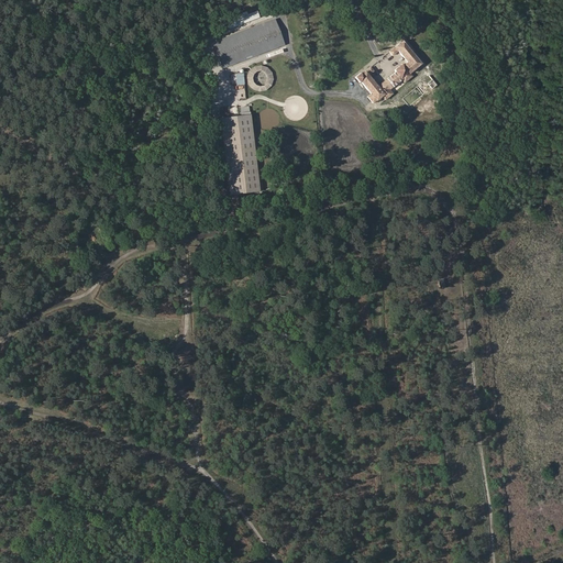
[(249,13),(247,11),(227,18),(230,29),(261,18),(258,10),(249,13)]
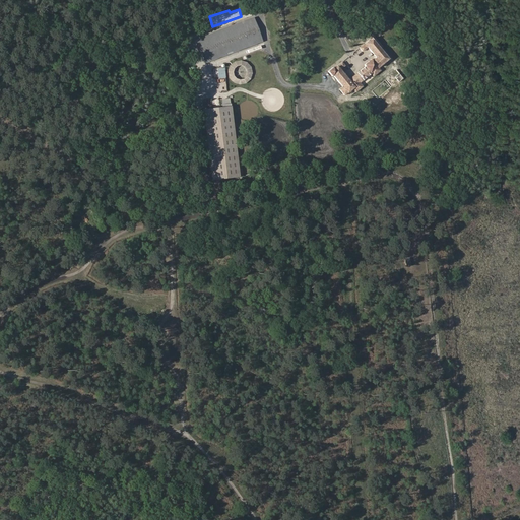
[(261,41),(253,18),(244,21),(253,44),(261,41)]
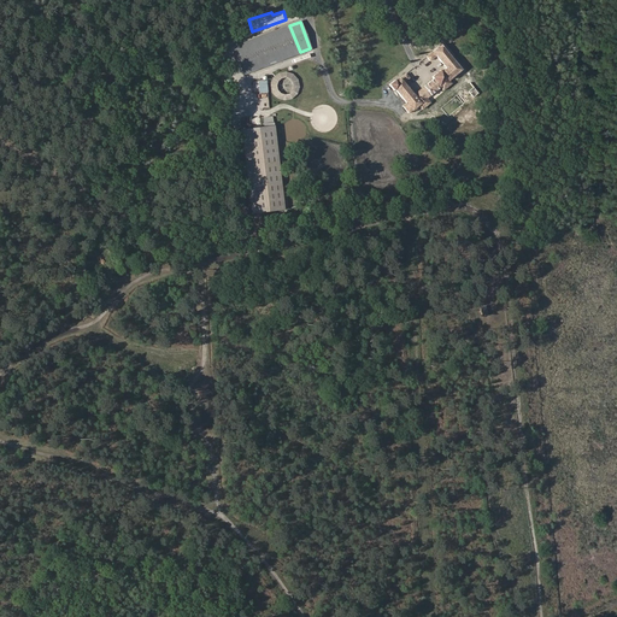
[(300,52),(289,25),(234,47),(244,72),(300,52)]
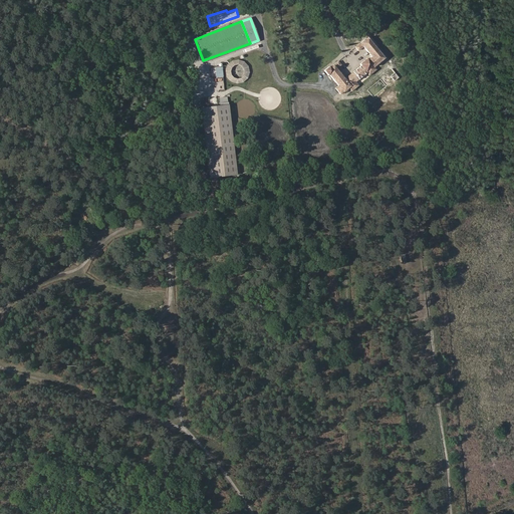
[(330,66),(329,65),(323,70),(328,76),(329,75),(337,85),(334,87),(340,94),(348,88),(351,91),(358,85),(356,81),(366,73),(369,75),(376,69),(374,66),(386,57),(367,36),(354,46),(358,51),(363,47),(370,56),(367,58),(366,57),(359,63),(360,65),(344,77),(337,68),(341,64),(338,60),(330,66)]
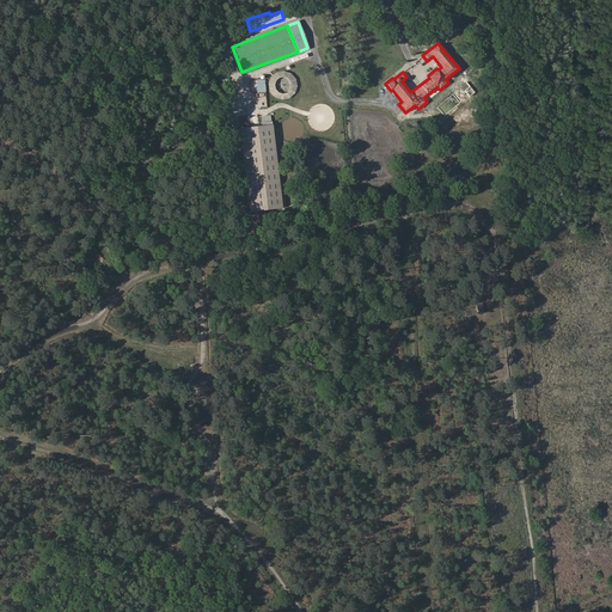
[(293,93),(295,86),(294,79),(289,74),(283,72),(276,73),(270,78),(268,85),(269,91),(274,97),(281,99),(288,98),(293,93)]
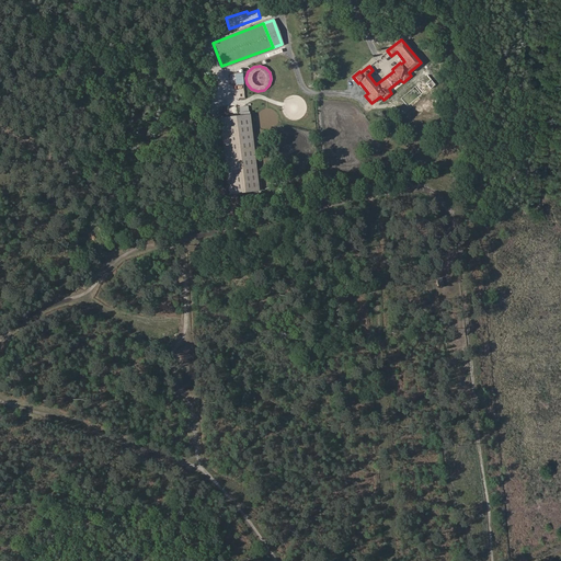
[(239,117),(218,121),(227,194),(256,191),(248,112),(239,113),(239,117)]
